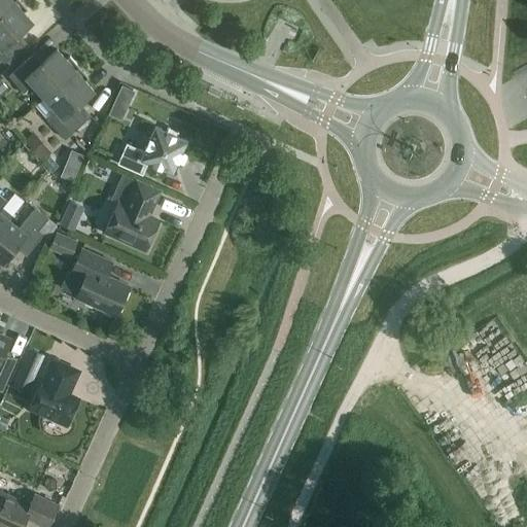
[(19,0),(13,0),(0,12),(0,47),(1,48),(0,48),(0,58),(4,63),(23,45),(14,36),(32,22),(24,12),(27,8),(19,0)]
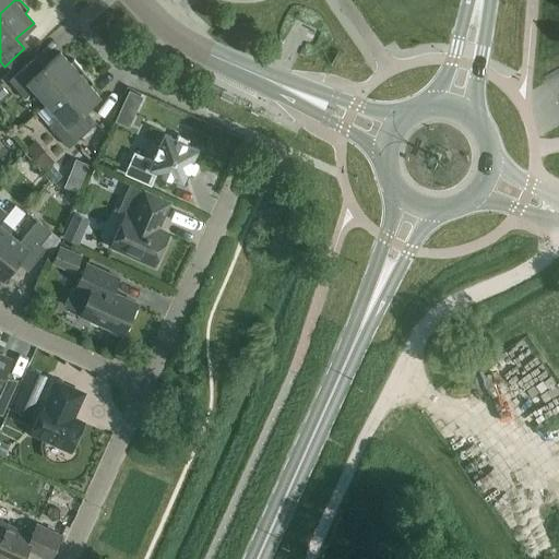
[(0,0),(0,13),(14,0),(0,0)]
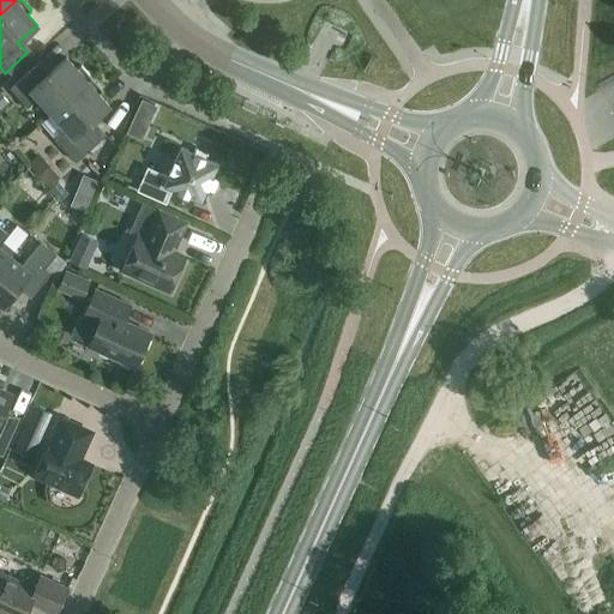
[(52,113),(91,77),(80,65),(76,68),(66,58),(46,74),(36,64),(10,88),(26,107),(38,97),(52,113)]
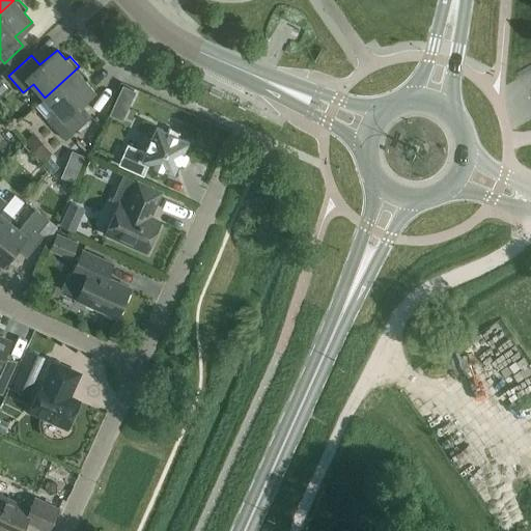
[(79,66),(45,98),(56,111),(47,119),(65,140),(88,119),(77,106),(93,91),(85,81),(89,78),(79,66)]
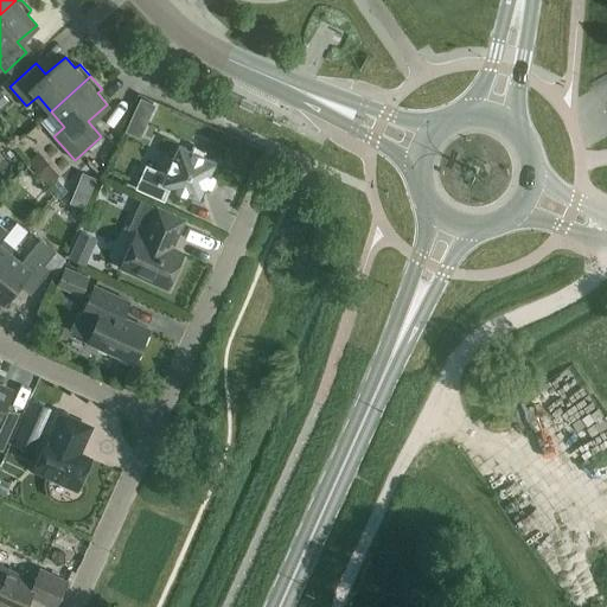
[(135,187),(164,200),(170,187),(199,200),(216,163),(178,145),(165,173),(146,165),(135,187)]
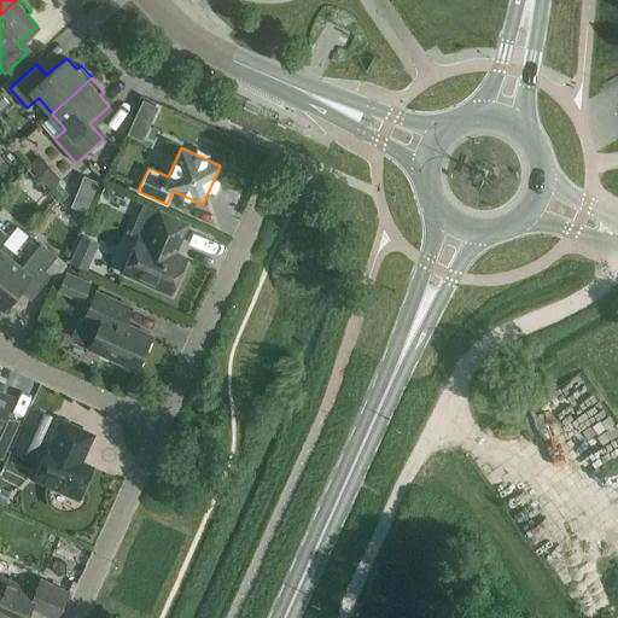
[(138,237),(123,270),(170,292),(186,257),(174,252),(186,223),(159,211),(147,240),(138,237)]
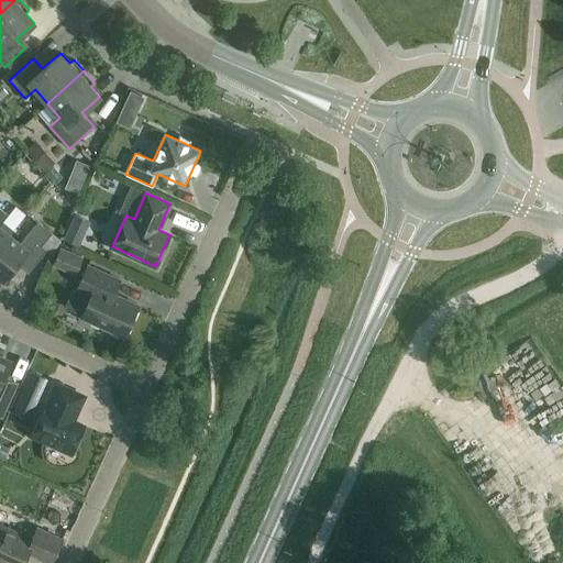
[(0,244),(8,235),(12,230),(2,221),(8,214),(0,208),(0,244)]
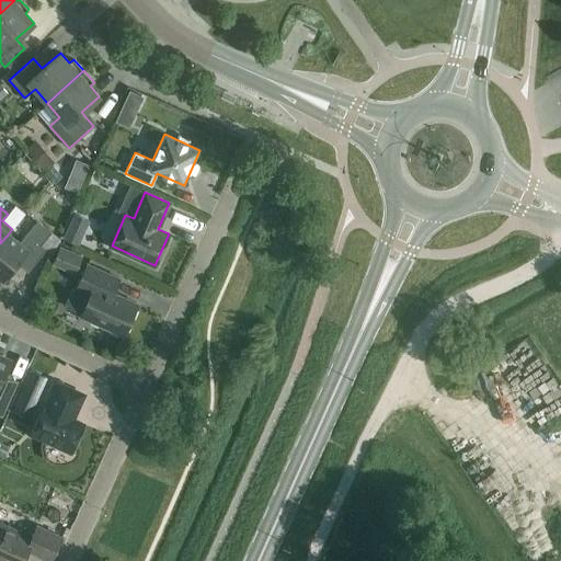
[(19,243),(8,235),(0,243),(0,277),(3,281),(18,264),(27,272),(46,249),(53,254),(59,239),(36,220),(19,243)]
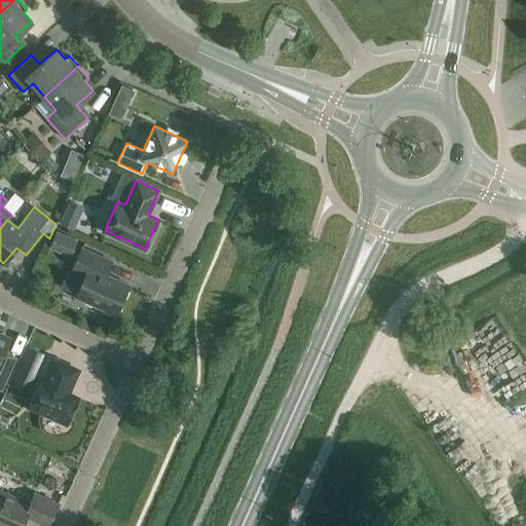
[(67,257),(74,240),(53,231),(46,248),(67,257)]
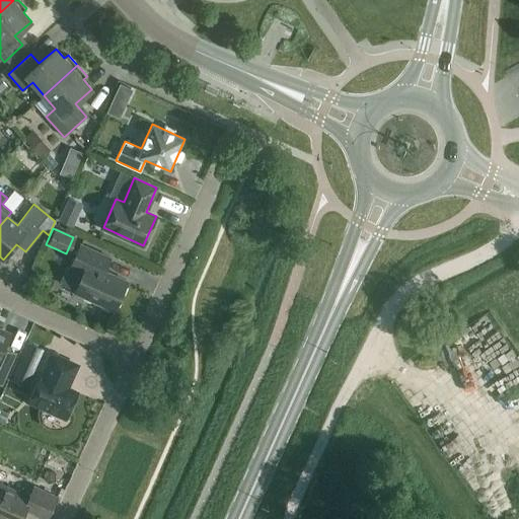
[(80,244),(62,286),(114,310),(127,281),(104,271),(109,257),(80,244)]
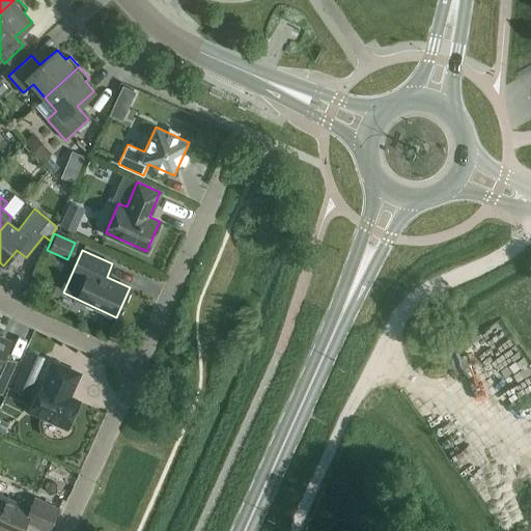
[(35,290),(42,273),(32,270),(26,287),(35,290)]
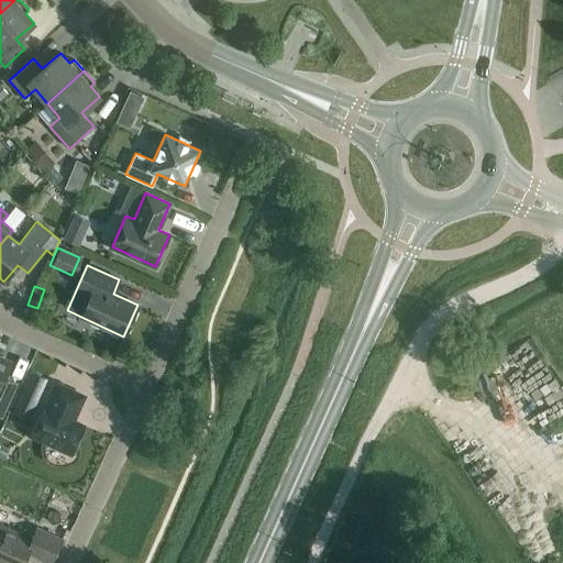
[(0,415),(1,416),(15,383),(3,377),(10,363),(0,357),(0,415)]
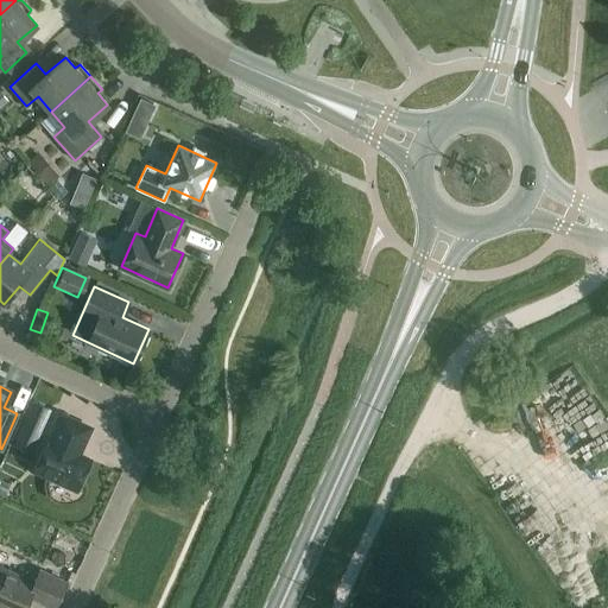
[(51,410),(32,401),(13,443),(32,451),(51,410)]
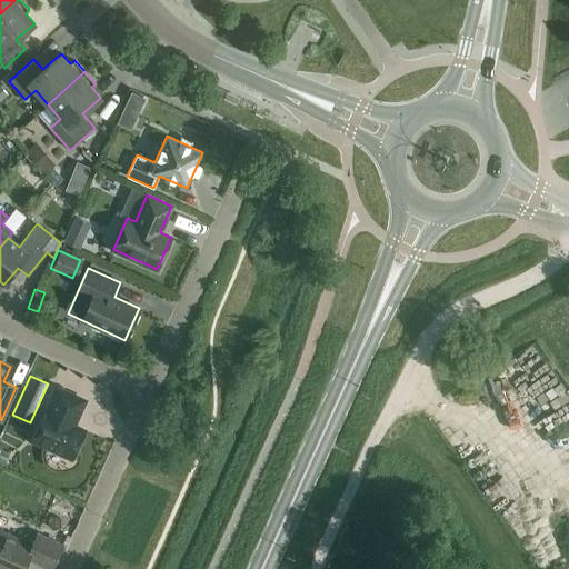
[(73,425),(85,400),(57,388),(46,412),(43,411),(31,440),(72,458),(85,430),(73,425)]
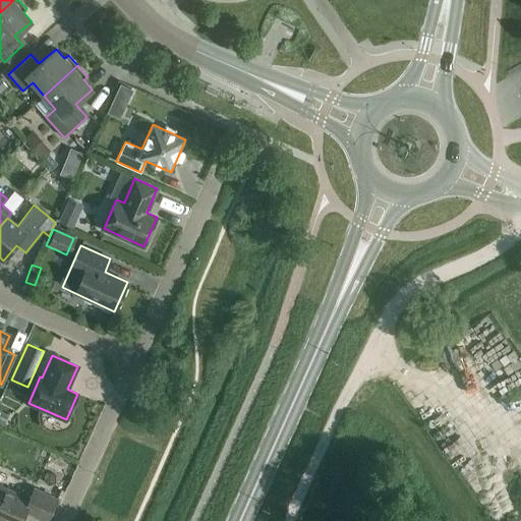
[(100,359),(91,364),(100,383),(110,378),(100,359)]
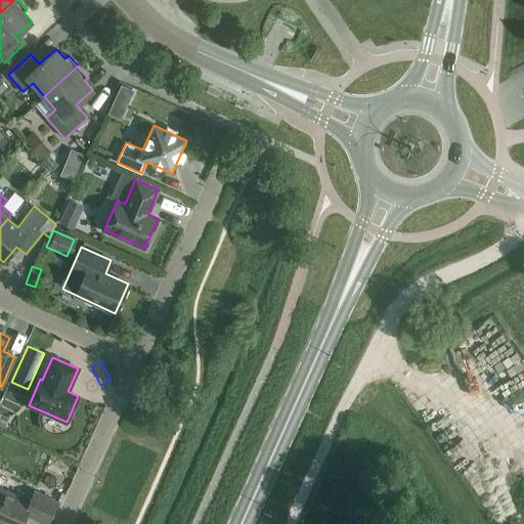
[(30,501),(0,487),(0,523),(20,523),(26,514),(47,523),(57,501),(34,491),(30,501)]
